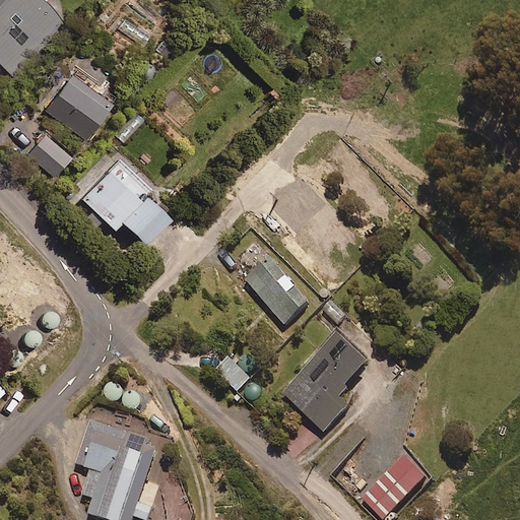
[(0,0),(0,68),(8,76),(62,20),(63,11),(59,0),(0,0)]
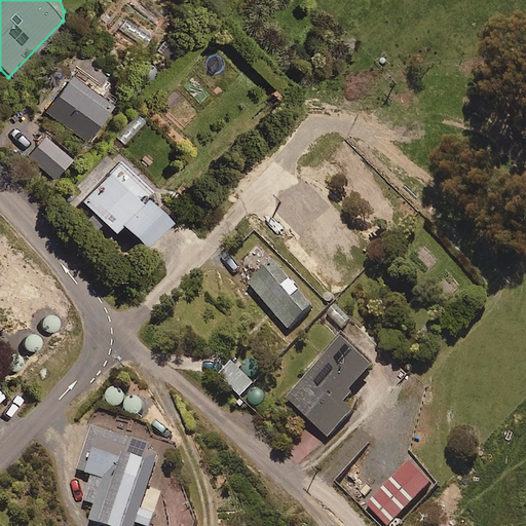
[(113,100),(69,69),(40,108),(85,140),(113,100)]
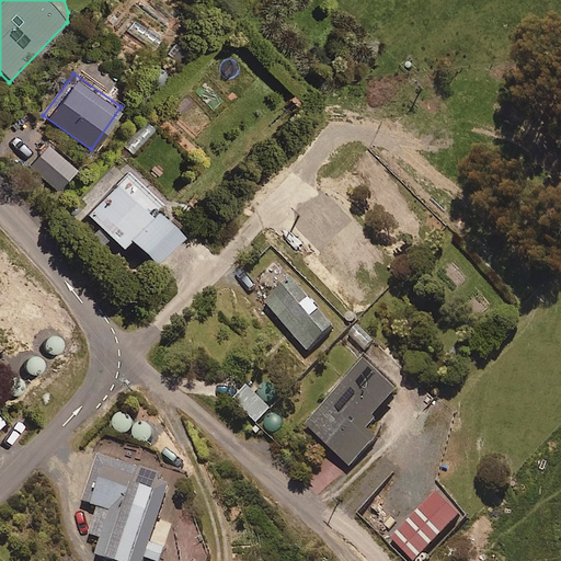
[(76,169),(47,144),(29,164),(57,190),(76,169)]
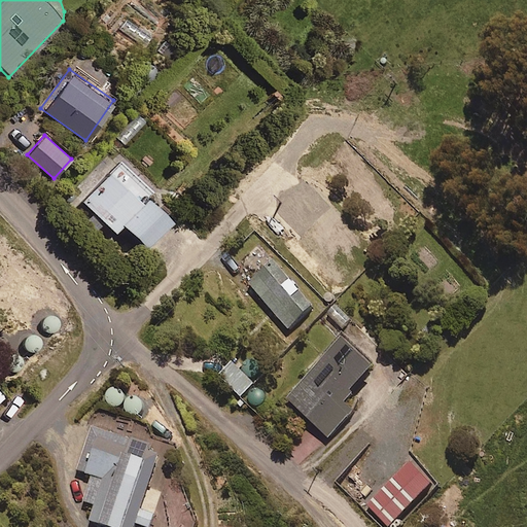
[(154,187),(119,155),(80,198),(113,230),(121,221),(147,245),(172,217),(147,196),(154,187)]
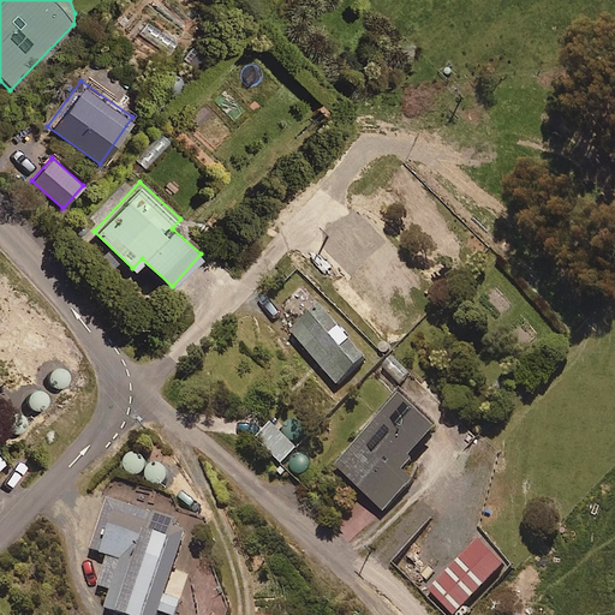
[(393,261),(353,220),(323,249),(363,290),(393,261)]
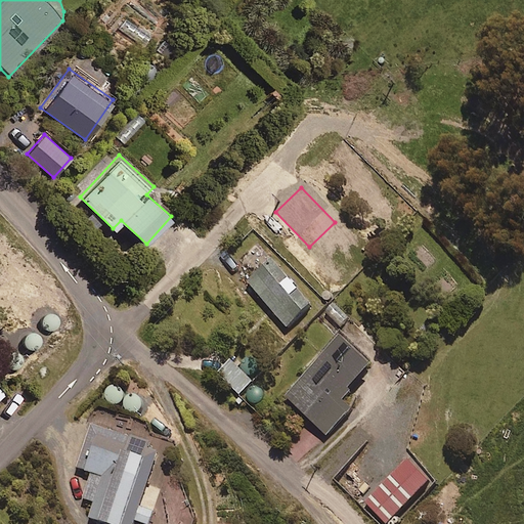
[(314,302),(275,257),(248,281),(288,325),(314,302)]
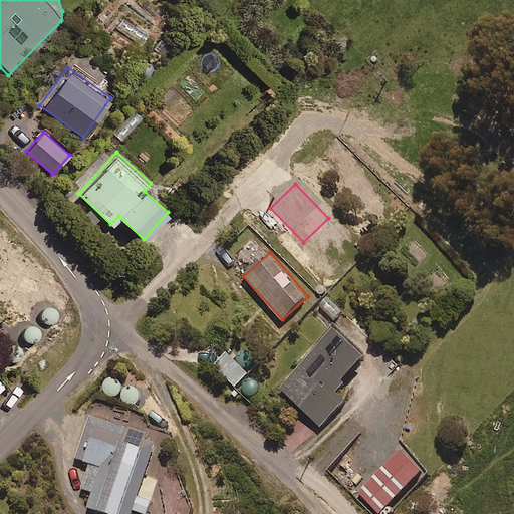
[(345,401),(338,394),(347,382),(344,380),(366,356),(334,328),(280,389),(322,426),(345,401)]
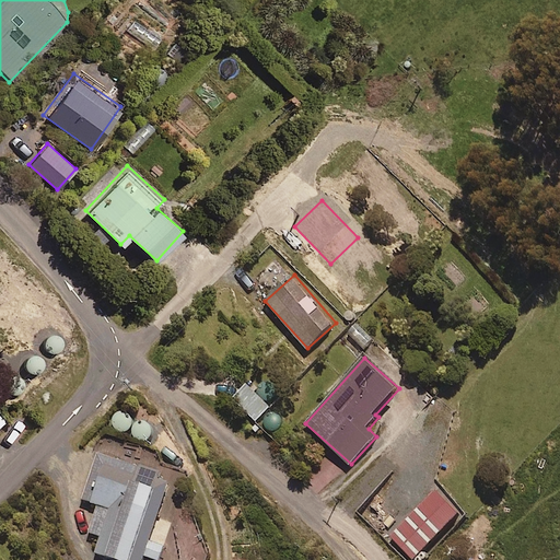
[(271,404),(246,384),(233,399),(257,420),(271,404)]
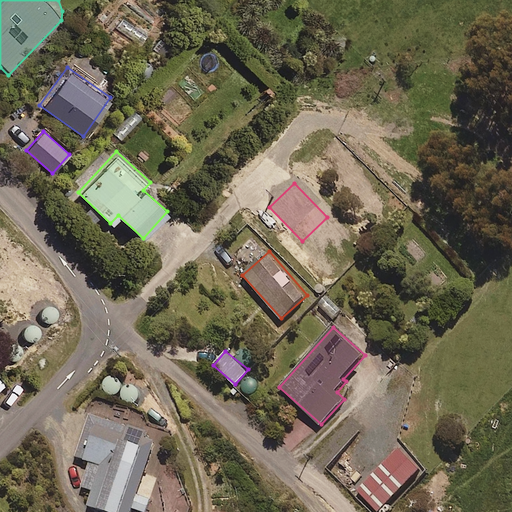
[(151,434),(91,413),(77,457),(91,461),(82,487),(93,490),(88,506),(105,511),(131,511),(133,508),(143,511),(145,511),(150,497),(138,493),(156,440),(149,438),(151,434)]
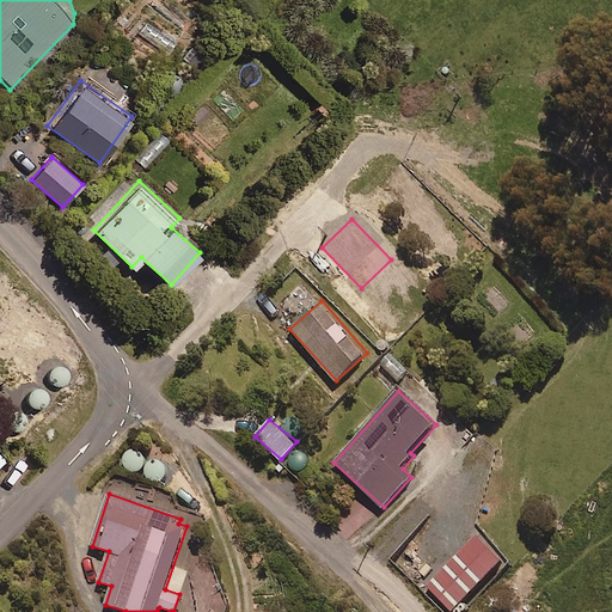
[(507,557),(481,531),(426,585),(452,611),(507,557)]
